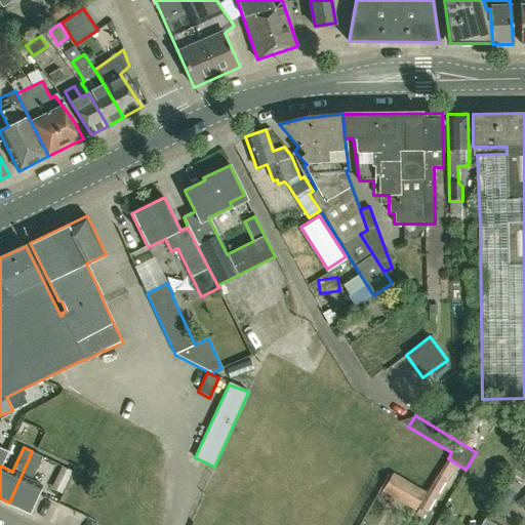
[(32,480),(37,466),(42,455),(32,451),(9,502),(30,513),(42,485),(32,480)]
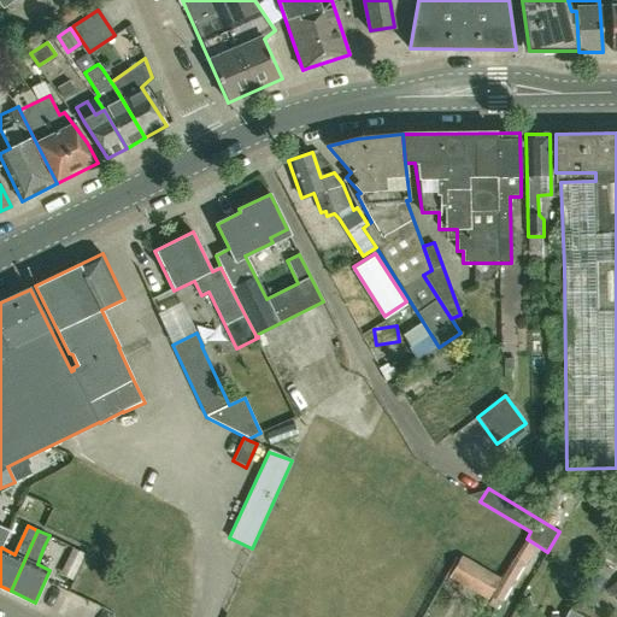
[(500,577),(489,597),(501,603),(503,604),(536,545),(527,539),(524,538),(522,536),(500,577)]
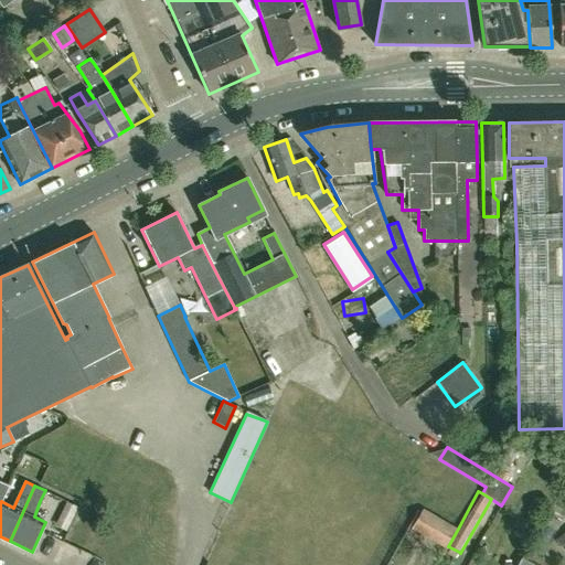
[(423,509),(412,529),(447,548),(448,546),(458,529),(423,509)]
